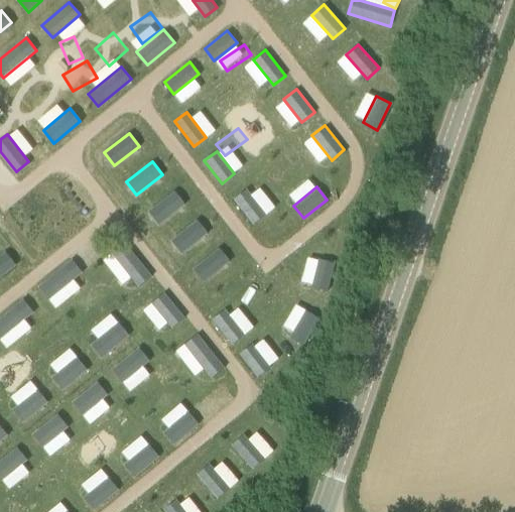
[(245,187),(233,198),(253,222),(265,213),(245,187)]
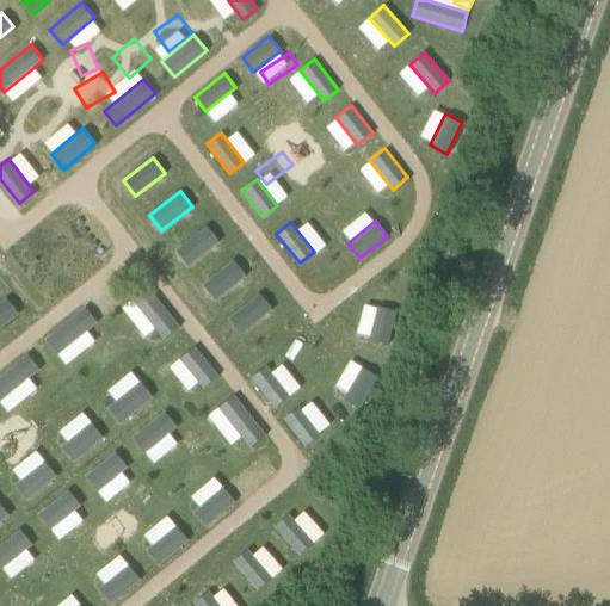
[(207,226),(177,249),(188,265),(219,241),(207,226)]
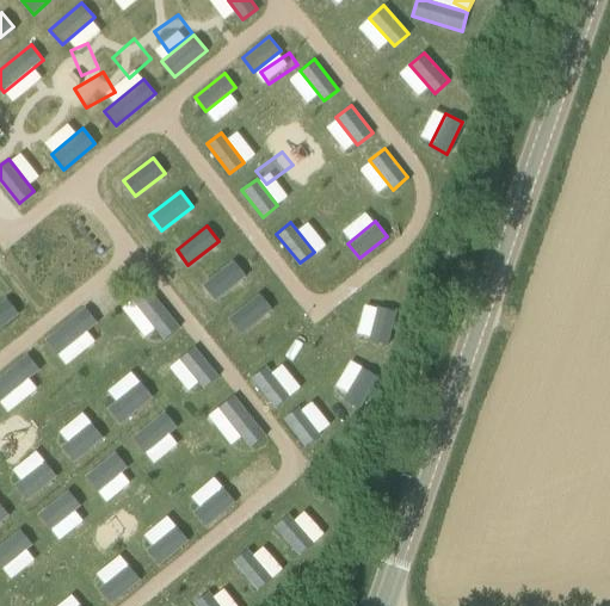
[(325,253),(330,264),(349,255),(343,245),(325,253)]
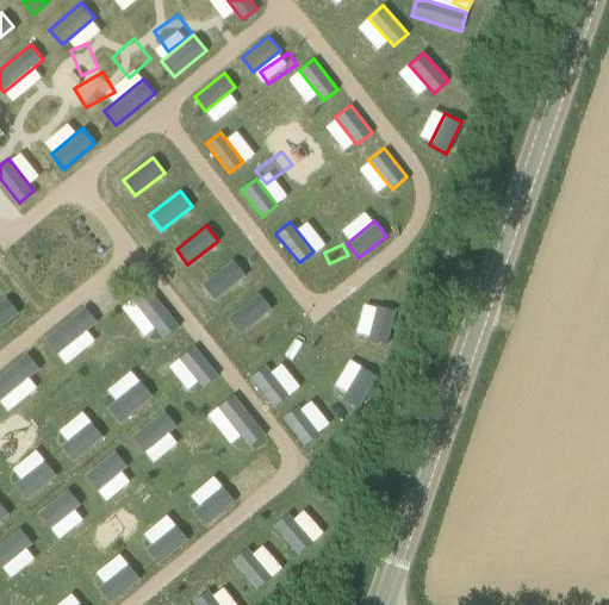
[(232,260),(203,284),(215,299),(246,275),(232,260)]
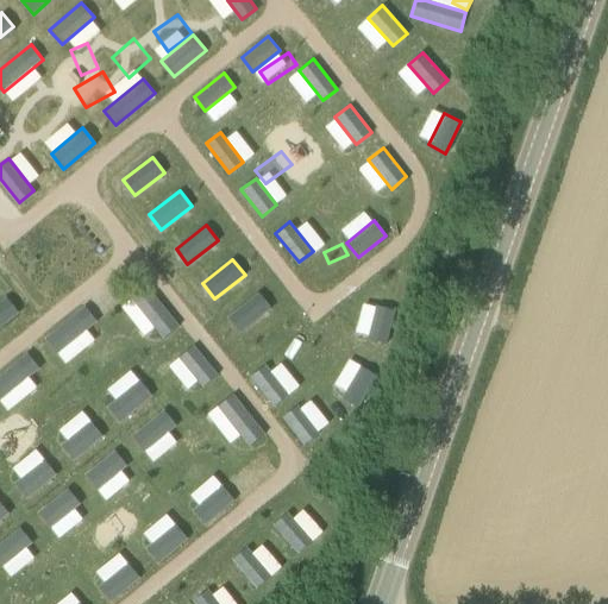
[(167,338),(182,326),(151,288),(137,300),(167,338)]
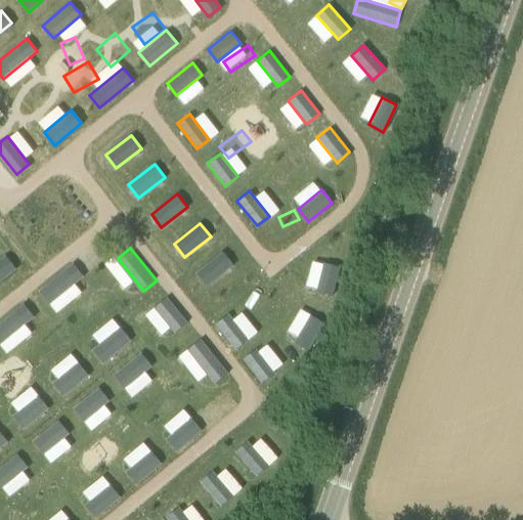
[(222,251),(197,271),(208,285),(233,264),(222,251)]
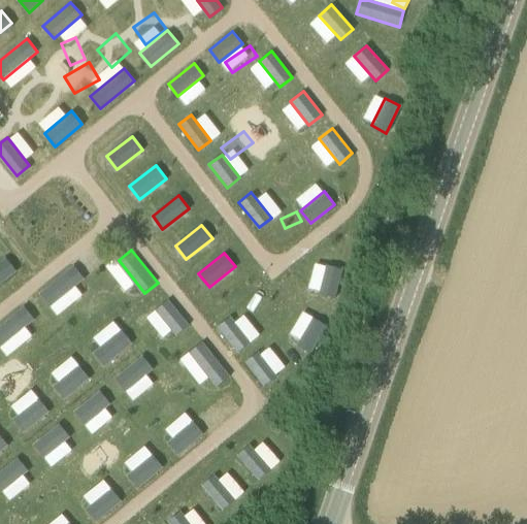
[(5,257),(0,261),(0,283),(15,270),(5,257)]
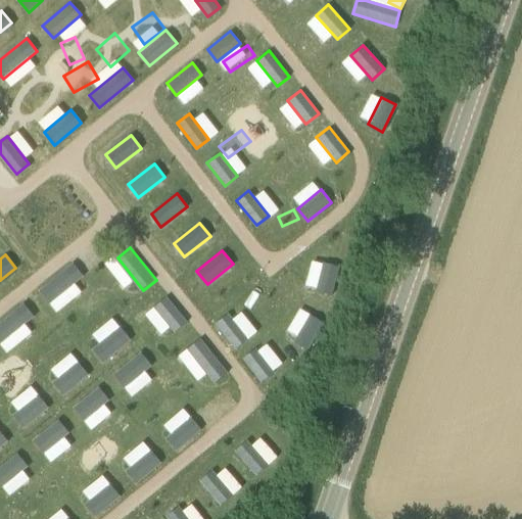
[(322,262),(315,290),(330,294),(337,266),(322,262)]
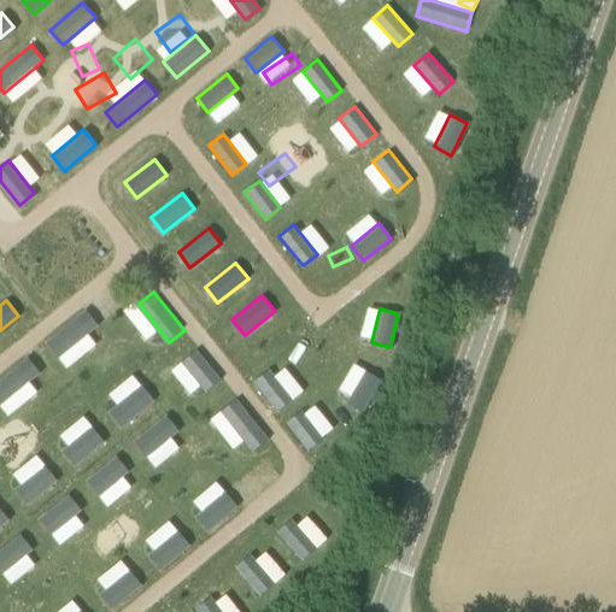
[(86,310),(46,341),(59,357),(98,324),(86,310)]
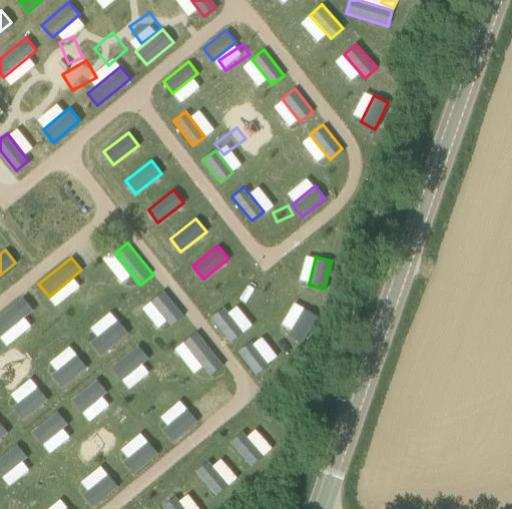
[(234,300),(248,313),(261,300),(247,287),(234,300)]
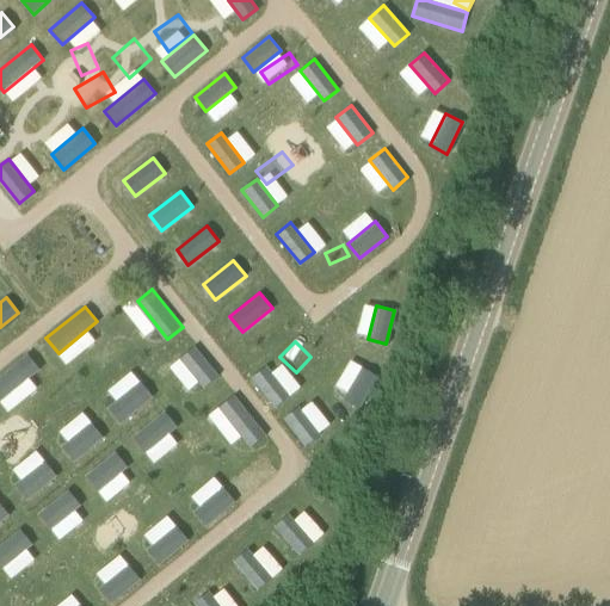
[(195,345),(180,357),(204,385),(219,373),(195,345)]
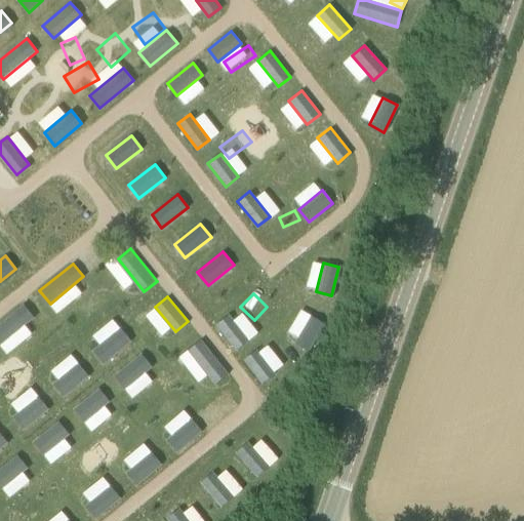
[(23,305),(0,322),(0,344),(0,345),(34,317),(23,305)]
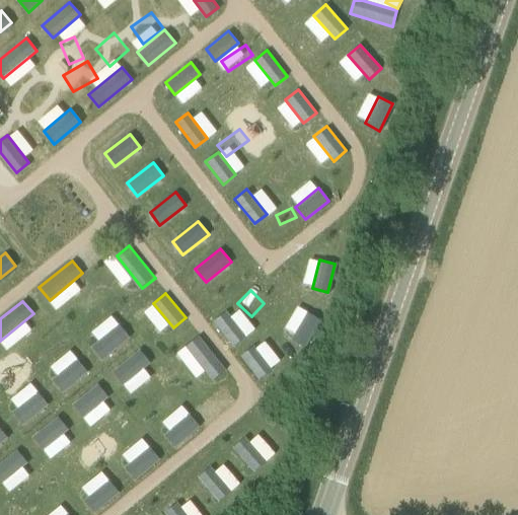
[(226,310),(214,320),(233,345),(245,336),(226,310)]
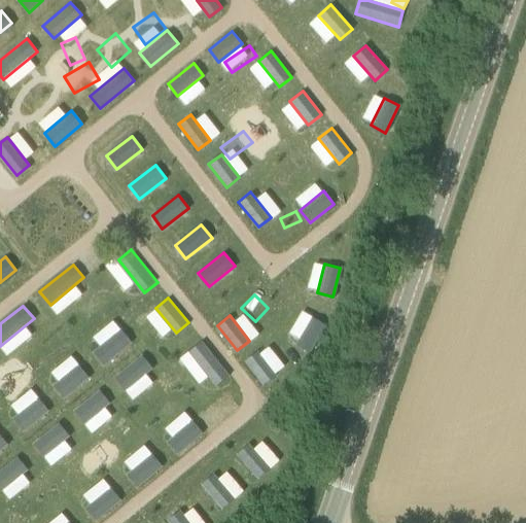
[(311,315),(294,343),(309,351),(325,323),(311,315)]
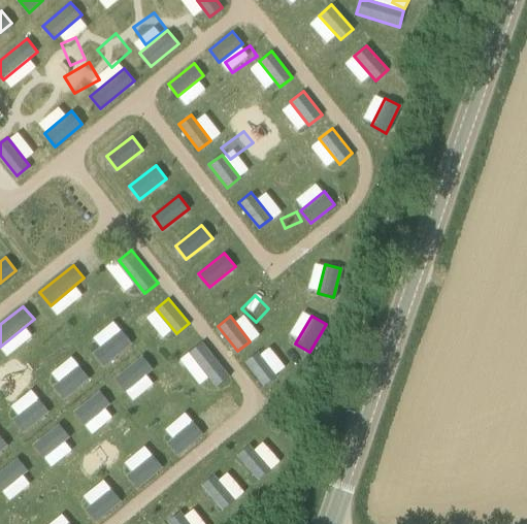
[(121,329),(94,352),(105,365),(132,342),(121,329)]
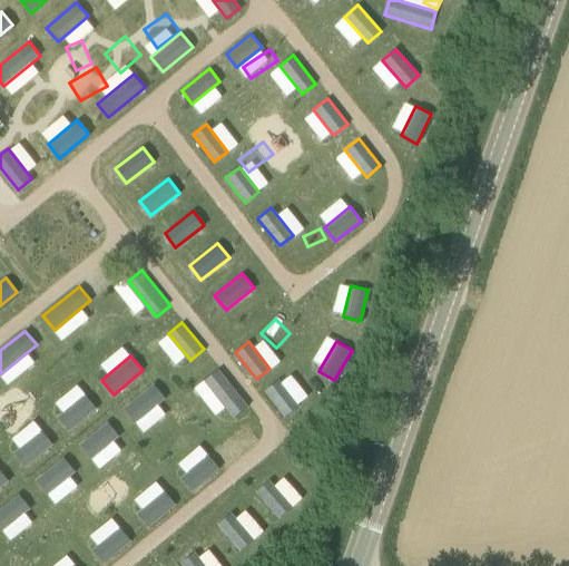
[(233,416),(247,405),(218,369),(204,380),(233,416)]
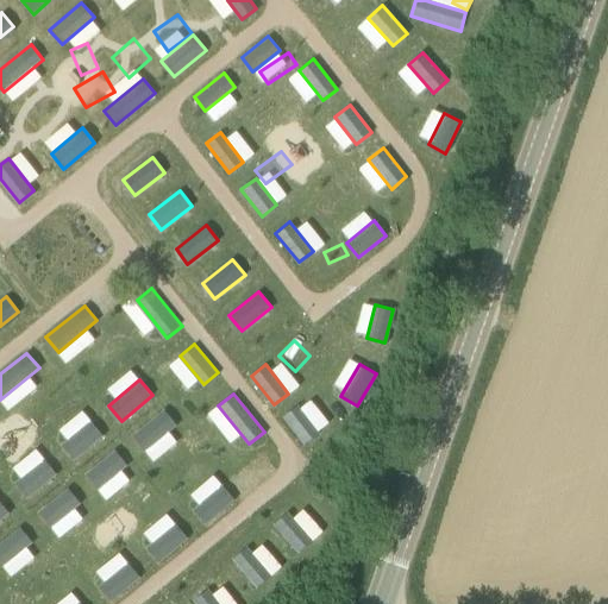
[(296,404),(282,415),(304,442),(318,432),(296,404)]
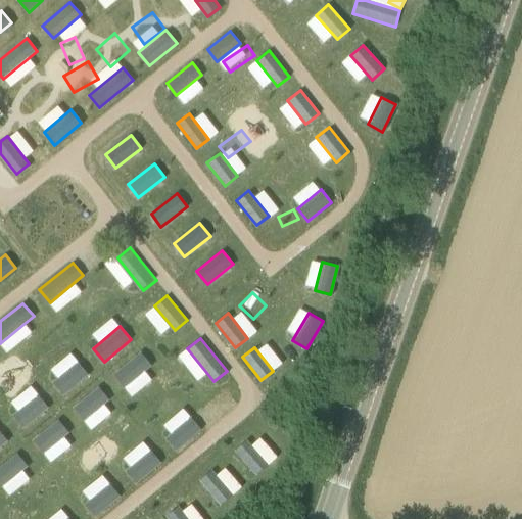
[(140,351),(113,374),(125,387),(151,365),(140,351)]
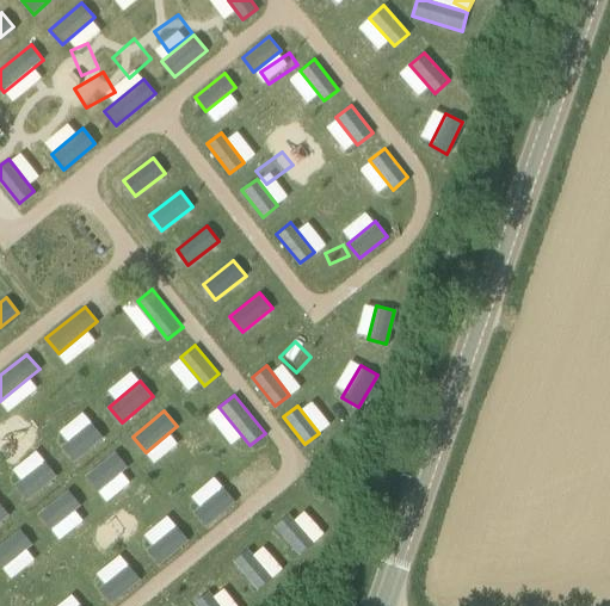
[(91,422),(62,445),(75,461),(103,438),(91,422)]
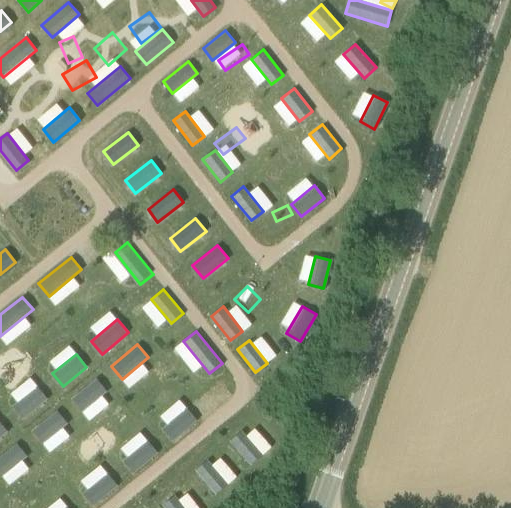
[(96,378),(72,398),(83,411),(107,391),(96,378)]
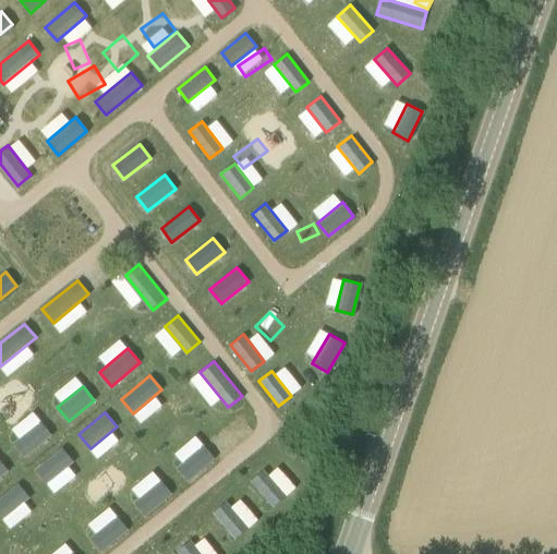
[(43,421),(16,443),(27,456),(53,435),(43,421)]
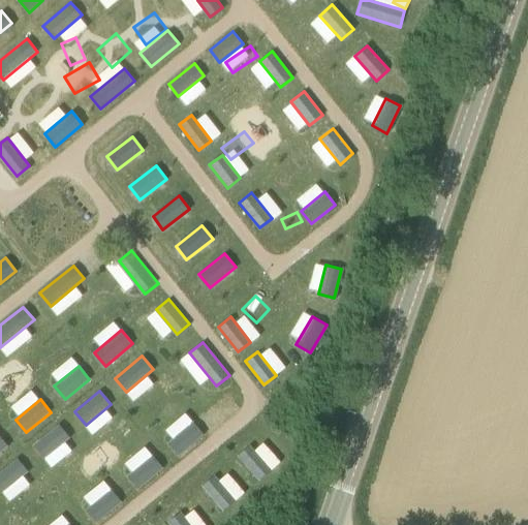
[(192,422),(167,442),(179,455),(203,434),(192,422)]
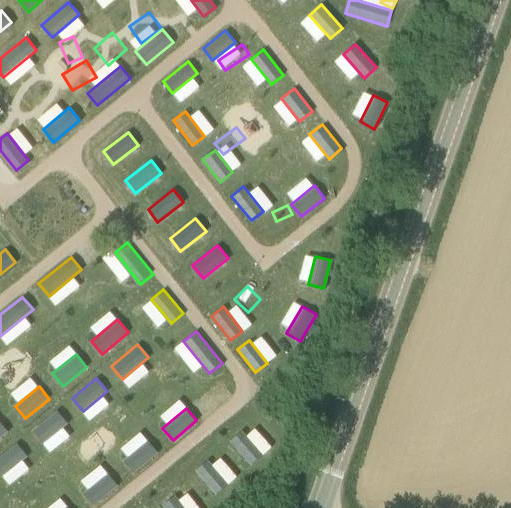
[(57,410),(33,430),(43,443),(67,423),(57,410)]
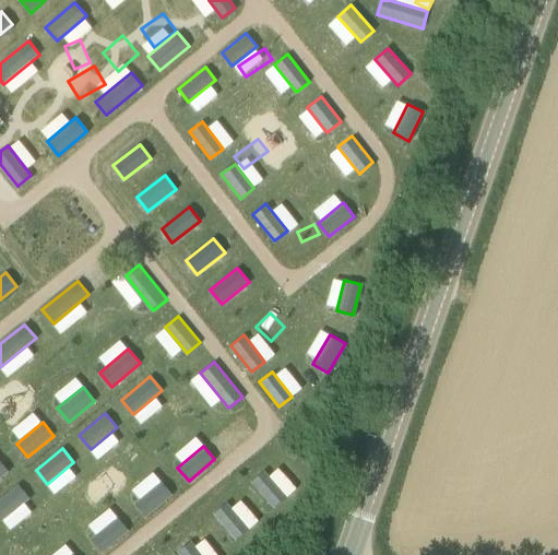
[(0,479),(10,471),(0,459),(0,479)]
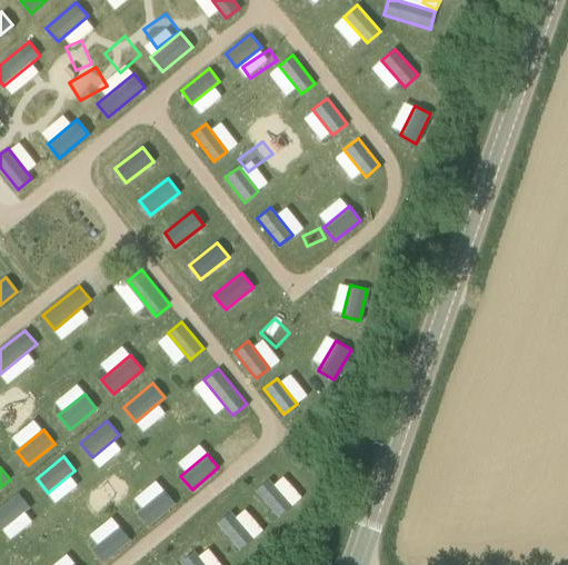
[(290,507),(268,481),(253,493),(277,518),(290,507)]
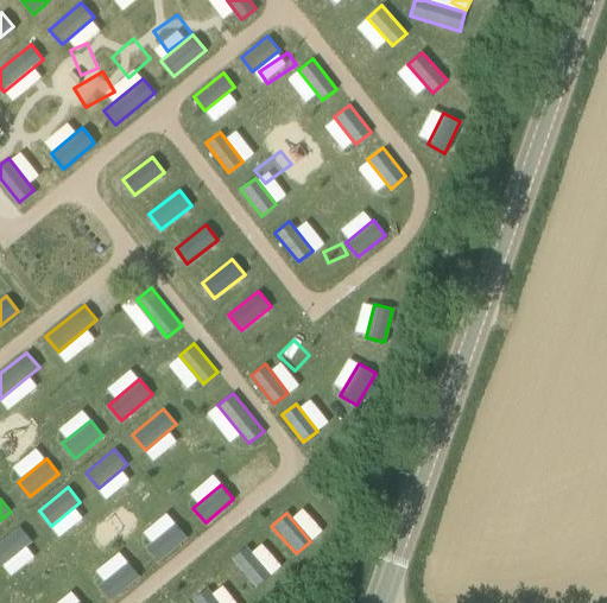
[(177,522),(150,546),(162,560),(189,537),(177,522)]
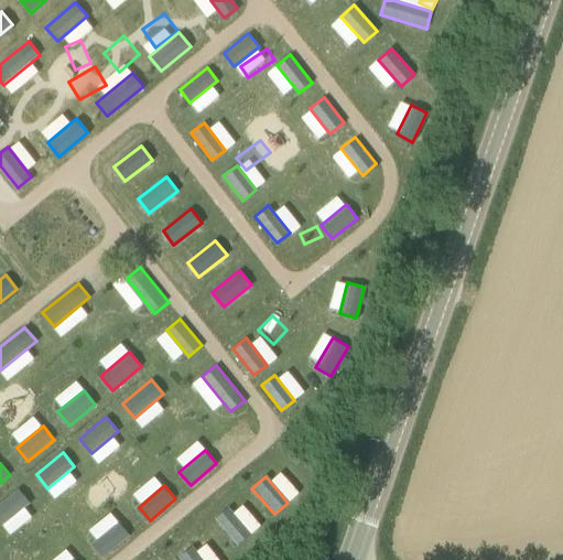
[(19,488),(0,503),(0,519),(3,524),(30,503),(19,488)]
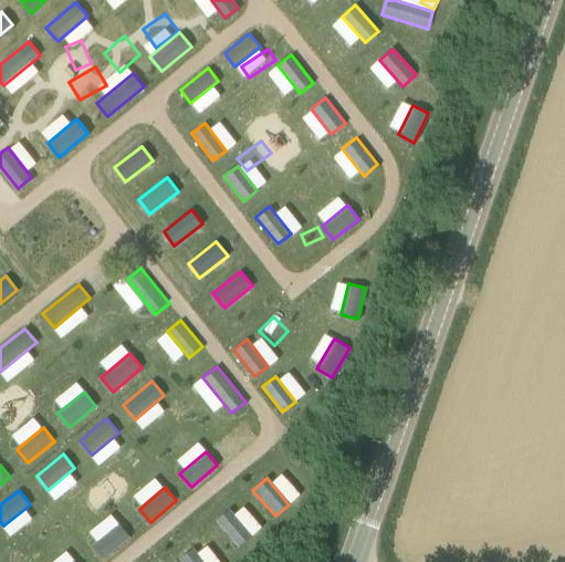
[(251,534),(229,508),(216,519),(238,545),(251,534)]
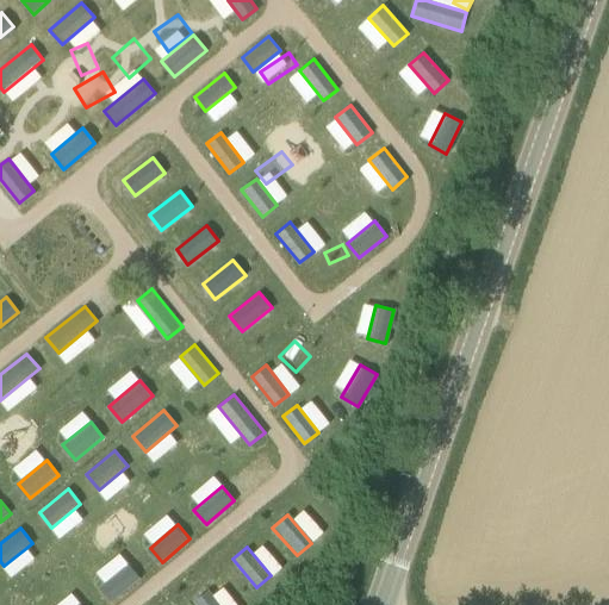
[(128,563),(100,587),(111,602),(140,578),(128,563)]
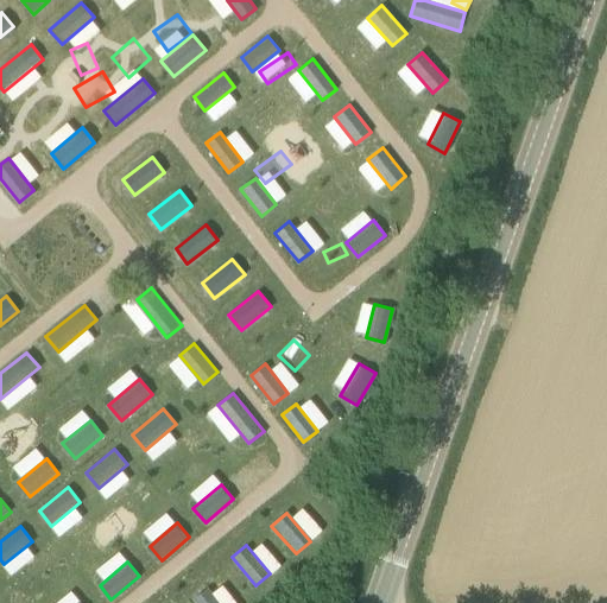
[(220,602),(202,582),(188,594),(195,602),(220,602)]
